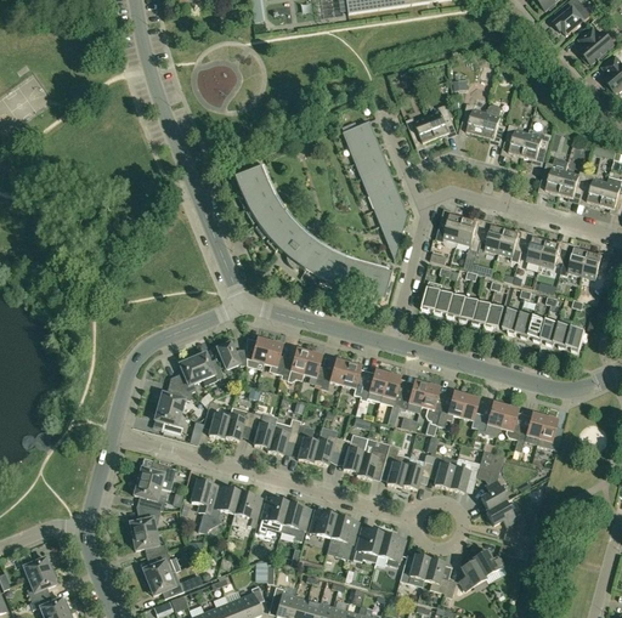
[(345,0),(348,12),(435,0),(345,0)]
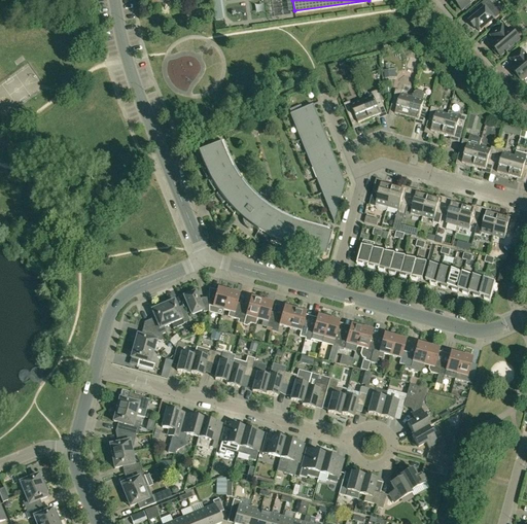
[(455,0),(462,8),(464,6),(466,7),(470,3),(469,2),(471,0),(455,0)]
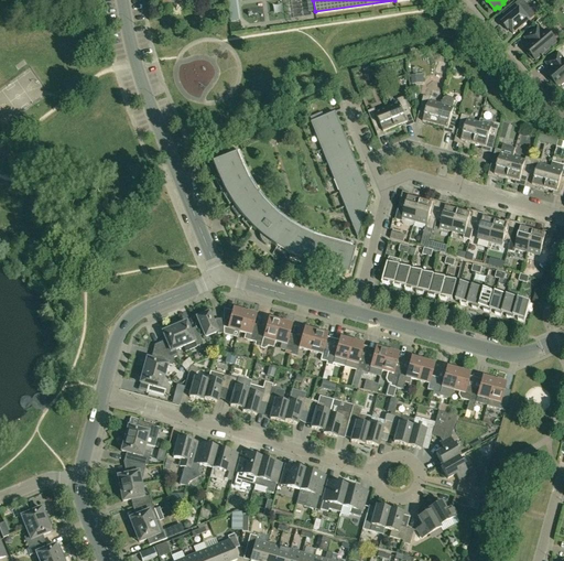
[(514,10),(502,21),(508,28),(509,27),(513,32),(535,13),(524,0),(517,0),(510,6),(514,10)]
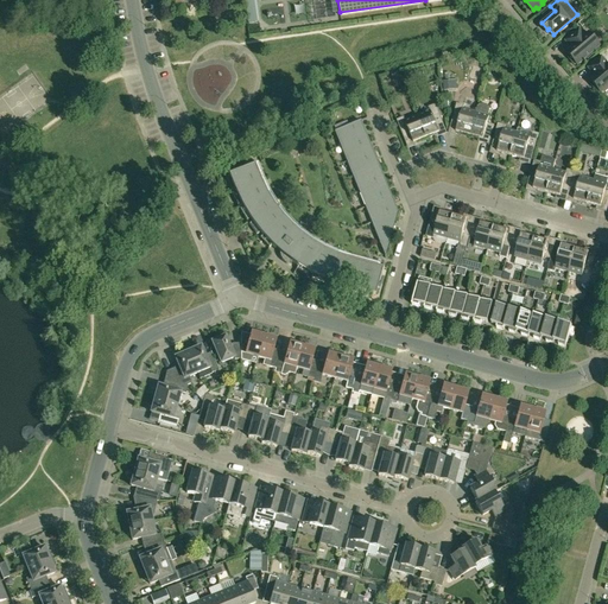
[(588,13),(578,21),(582,25),(591,17),(588,13)]
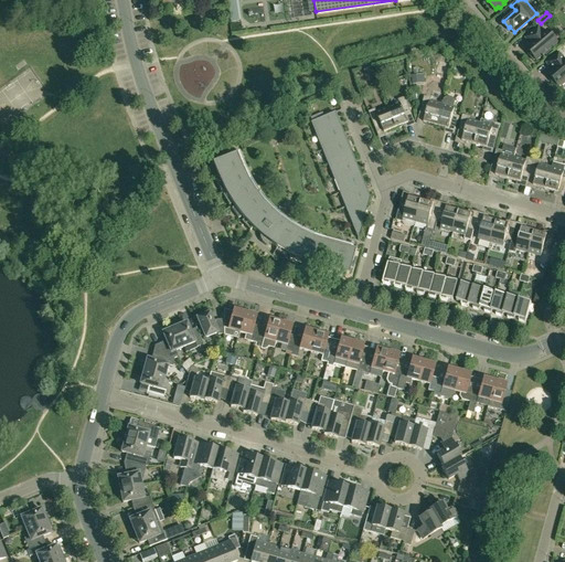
[(544,31),(539,24),(525,35),(532,42),(526,46),(531,51),(530,53),(534,57),(535,56),(536,57),(545,51),(546,52),(551,48),(550,46),(557,40),(547,28),(544,31)]
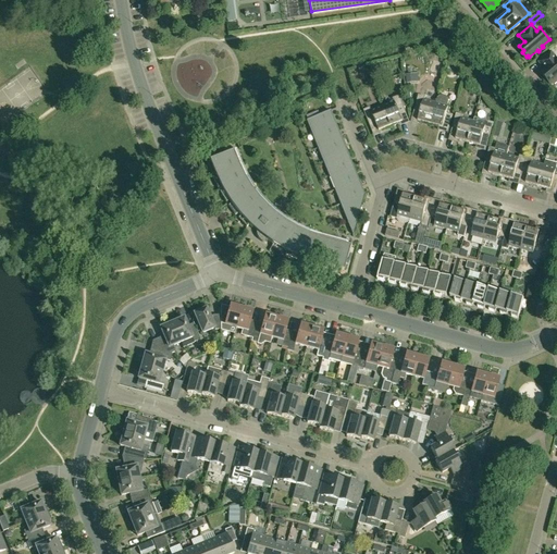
[(546,66),(541,71),(542,73),(541,74),(545,79),(546,77),(551,83),(554,81),(555,82),(556,79),(556,56),(551,49),(540,59),(544,65),(545,64),(546,66)]
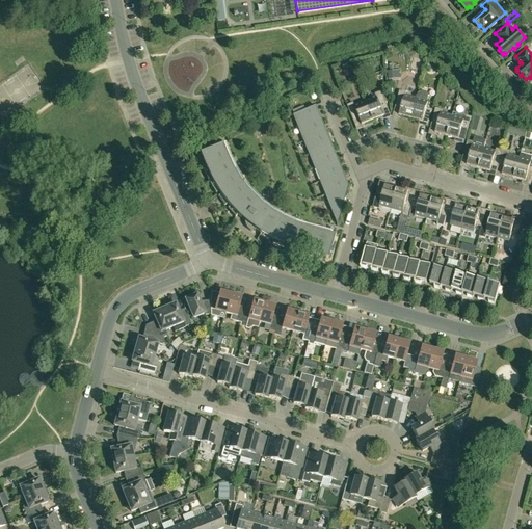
[(390,109),(388,105),(381,88),(375,91),(376,95),(365,99),(373,118),(384,113),(383,111),(390,109)]
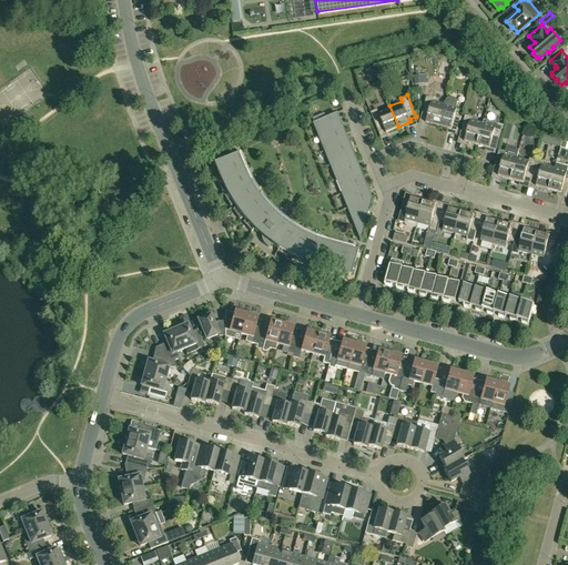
[(438,124),(445,102),(433,99),(434,96),(426,94),(422,112),(428,114),(426,121),(438,124)]
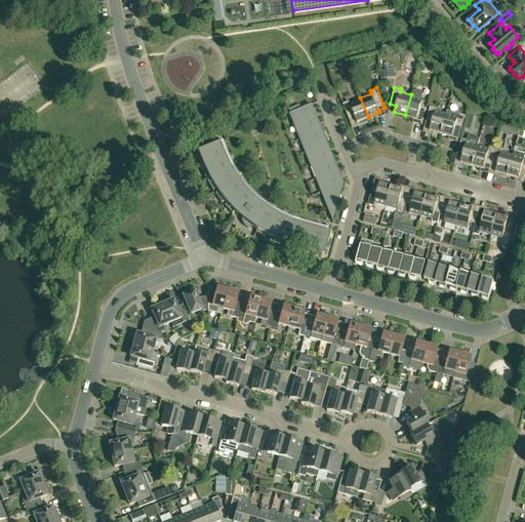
[(422,97),(421,97),(422,91),(420,89),(416,88),(412,90),(411,94),(405,115),(417,118),(418,112),(425,113),(427,106),(420,104),(422,97)]
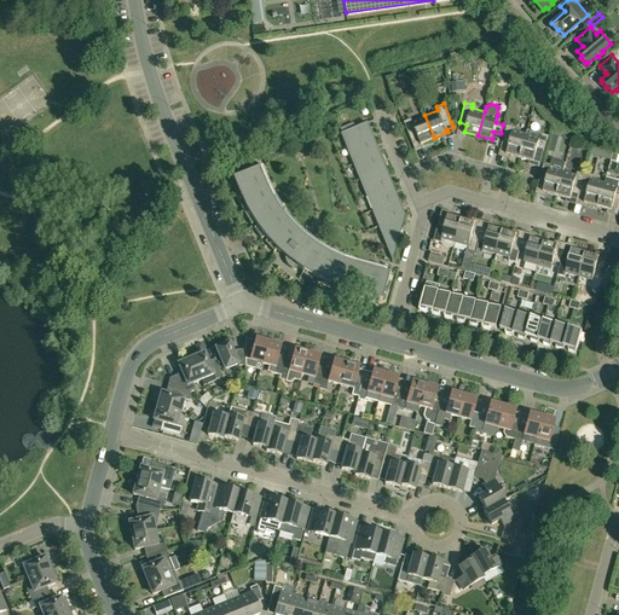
[(421,143),(434,138),(424,115),(412,120),(411,116),(404,120),(414,143),(420,140),(421,143)]
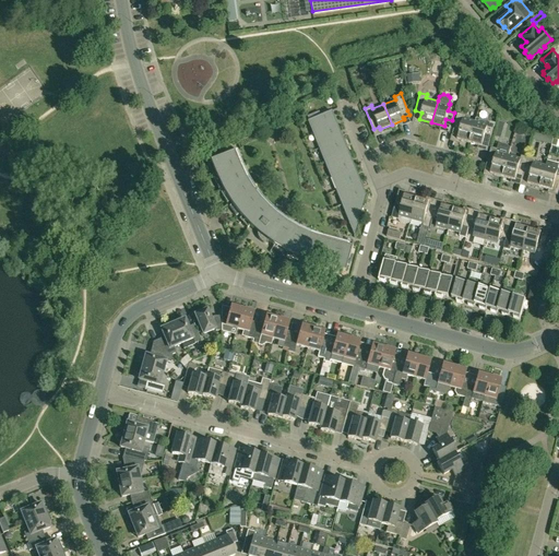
[(313,132),(337,122),(331,108),(314,115),(309,117),(308,118),(313,132)]
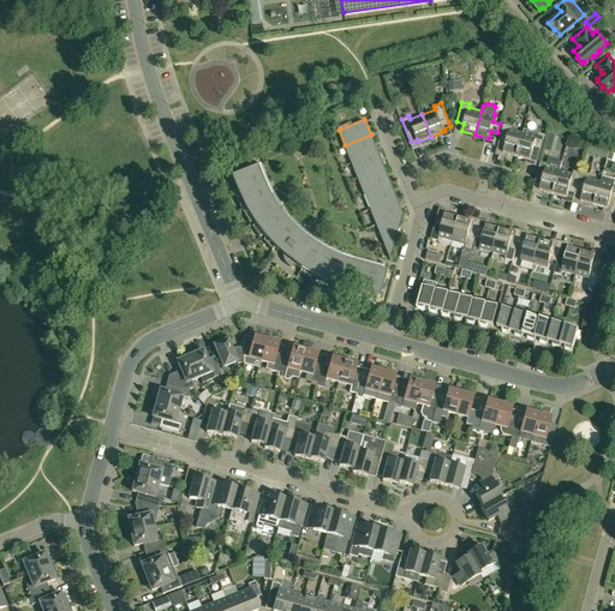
[(517,155),(523,131),(511,127),(511,124),(503,121),(496,147),(503,149),(503,151),(517,155)]
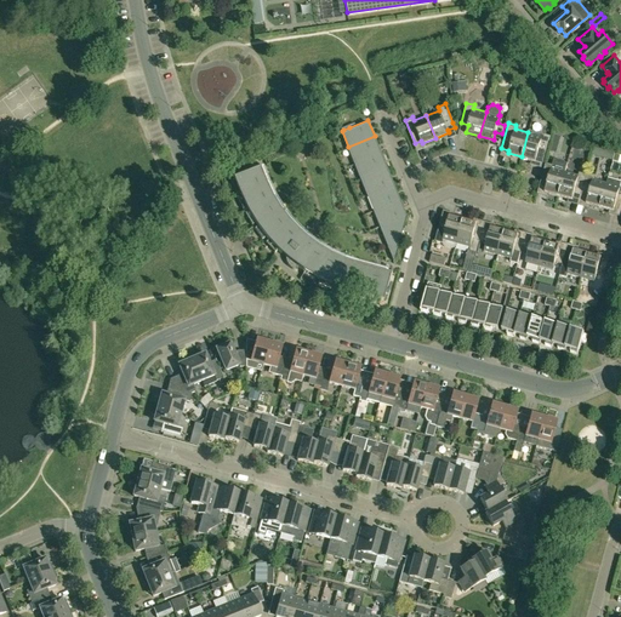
[(528,132),(522,156),(535,160),(536,158),(543,159),(550,135),(542,132),(541,136),(528,132)]
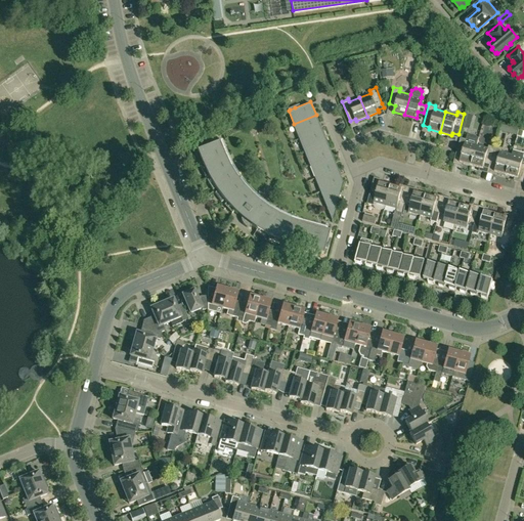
[(299,137),(321,128),(316,115),(294,124),(299,137)]
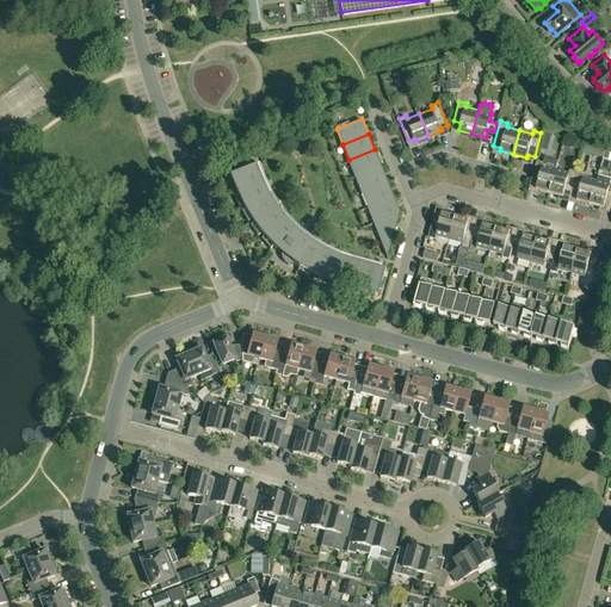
[(355,175),(381,165),(375,149),(349,160),(355,175)]
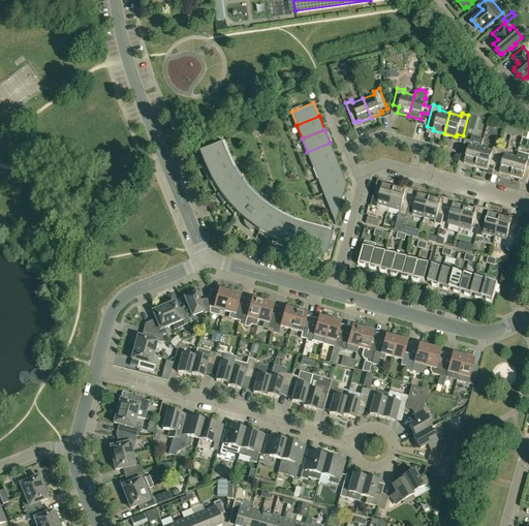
[(464,162),(467,162),(475,165),(481,145),(484,137),(472,134),(471,138),(465,136),(459,158),(464,160),(464,162)]
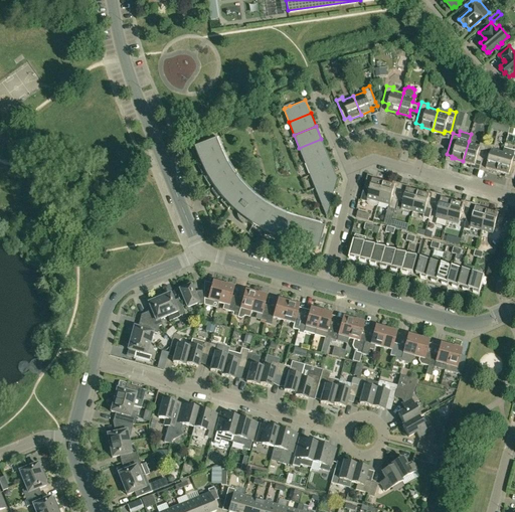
[(199,159),(221,150),(215,137),(210,139),(209,139),(208,139),(207,139),(206,139),(205,139),(205,140),(204,141),(193,145),(199,159)]
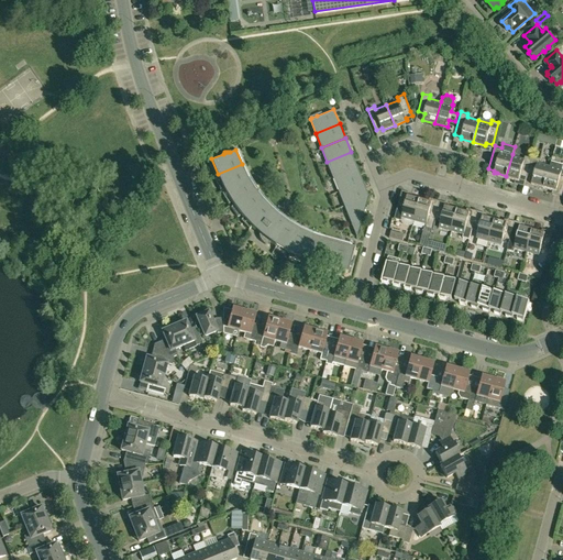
[(332,175),(356,166),(351,152),(327,162),(332,175)]
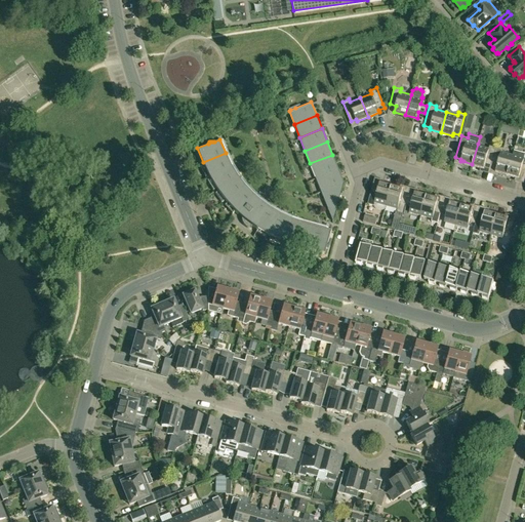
[(491,162),(496,146),(489,144),(488,147),(478,144),(472,164),(484,167),(485,161),(491,162)]
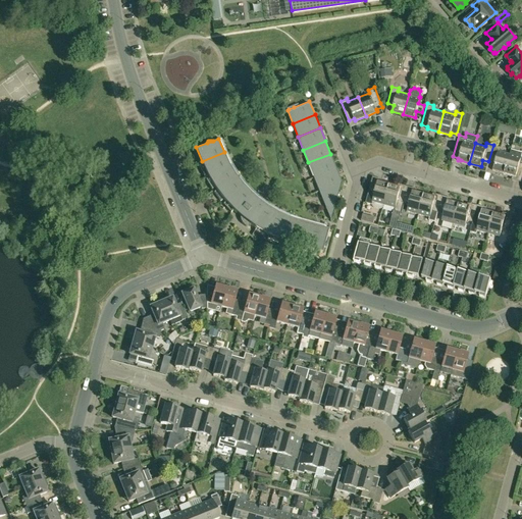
[(504,172),(510,152),(499,150),(500,147),(493,145),(488,161),(494,163),(492,169),(504,172)]
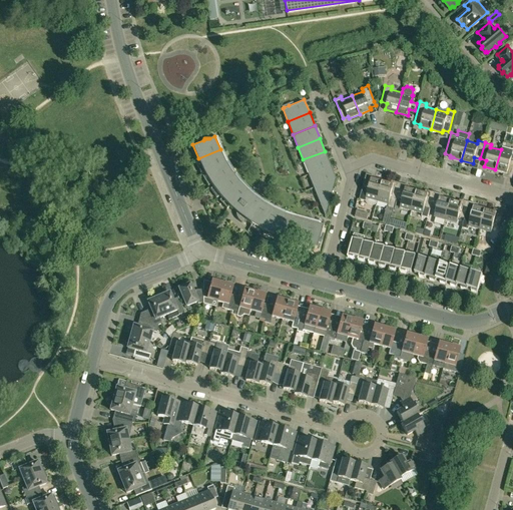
[(512,171),(512,158),(511,158),(512,149),(512,147),(502,145),(501,149),(495,169),(507,172),(507,170),(512,171)]
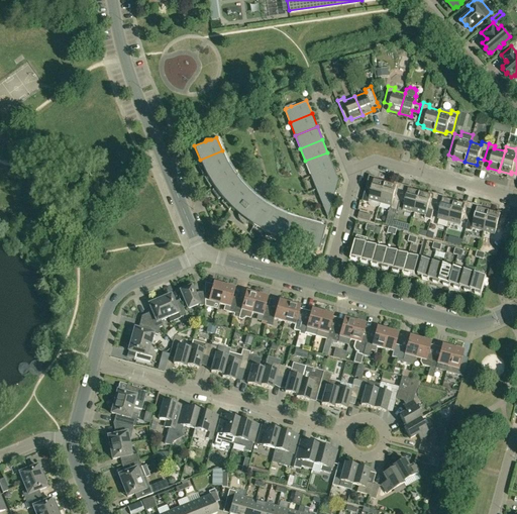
[(206,173),(227,162),(222,150),(200,160),(206,173)]
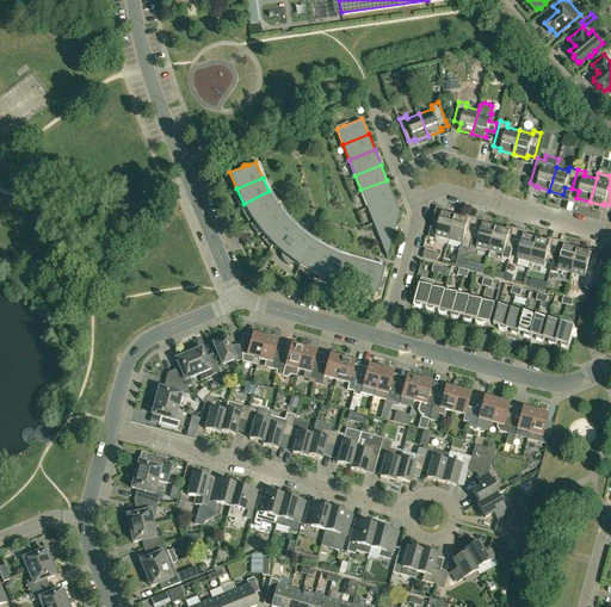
[(368,205),(394,194),(387,180),(360,190),(368,205)]
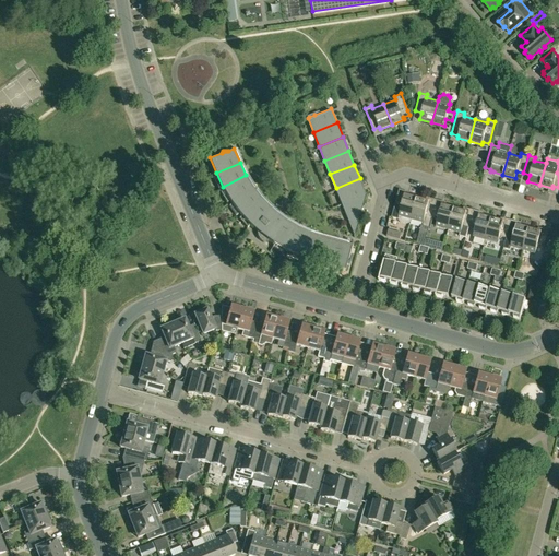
[(230,200),(252,186),(246,175),(223,187),(230,200)]
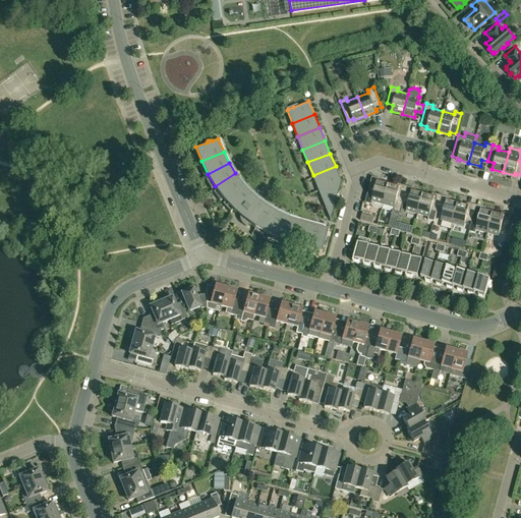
[(319,188),(341,179),(336,166),(313,175),(319,188)]
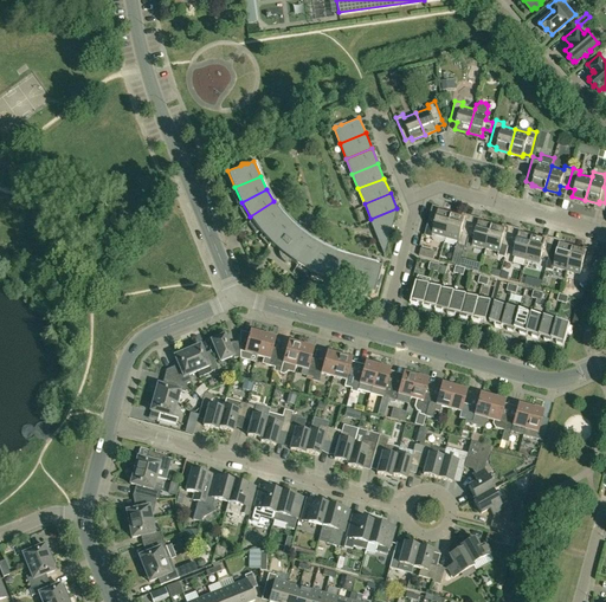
[(260,231),(282,212),(274,201),(250,217),(260,231)]
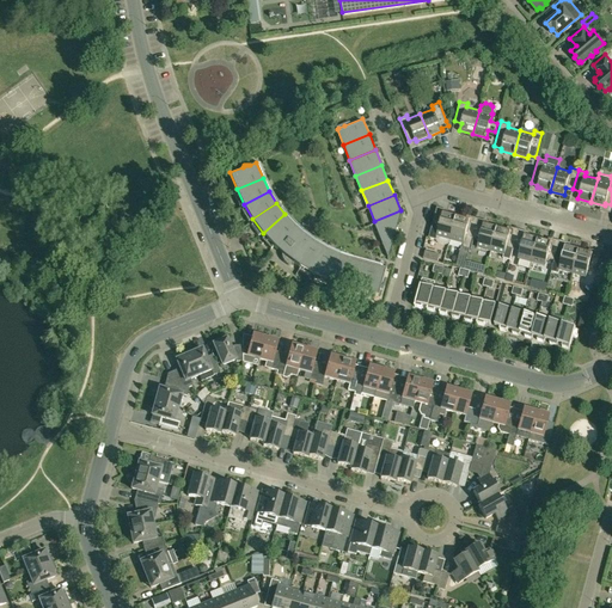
[(401,210),(374,221),(387,255),(389,255),(401,210)]
